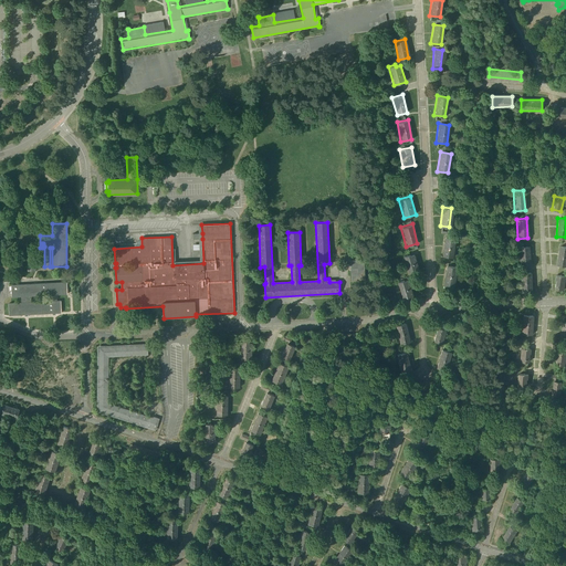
[(443,237),(440,255),(451,258),(454,239),(443,237)]
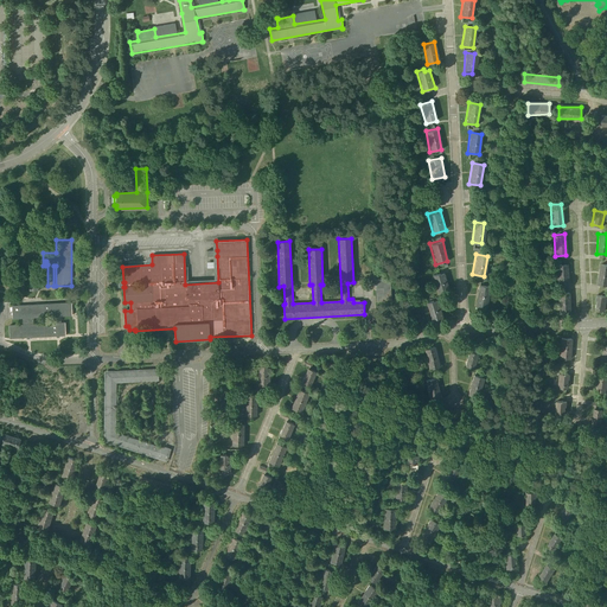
[(556,285),(568,285),(567,263),(555,263),(556,285)]
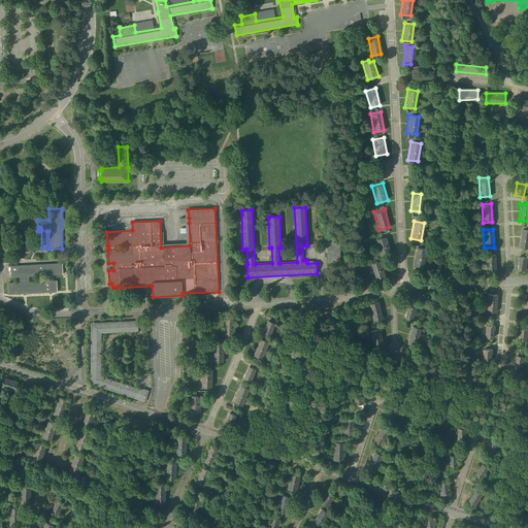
[(527,249),(527,243),(527,230),(522,229),(519,246),(527,249)]
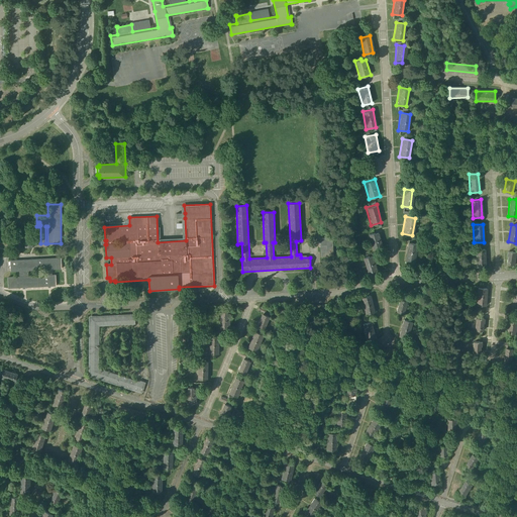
[(380,244),(378,231),(369,233),(371,246),(380,244)]
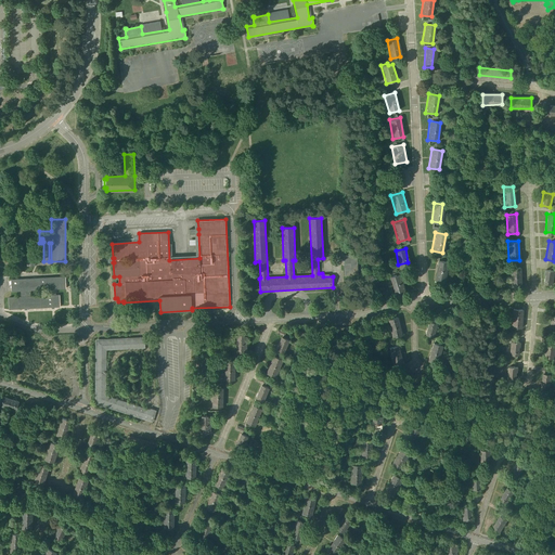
[(357,255),(344,256),(345,275),(358,274),(357,255)]
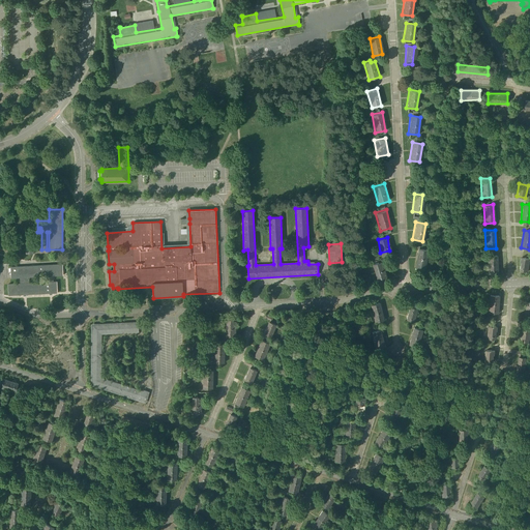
[(425,248),(415,248),(415,266),(425,266),(425,248)]
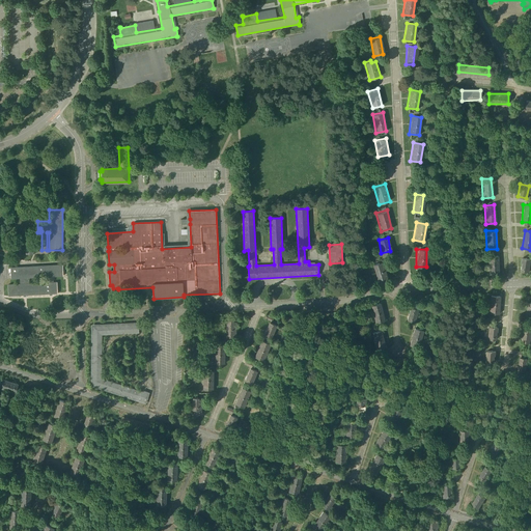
[(498,255),(487,255),(487,273),(499,273),(498,255)]
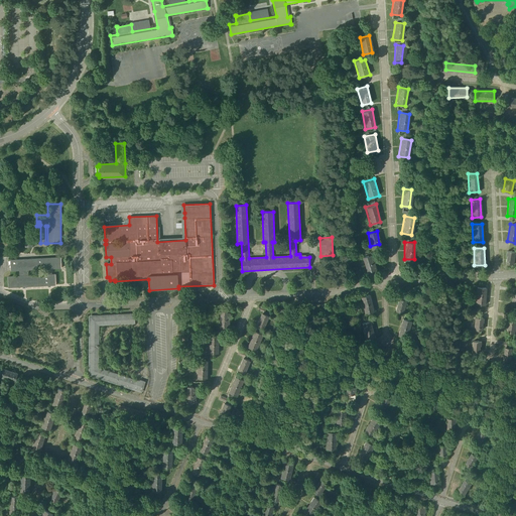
[(505,263),(514,264),(515,251),(506,251),(505,263)]
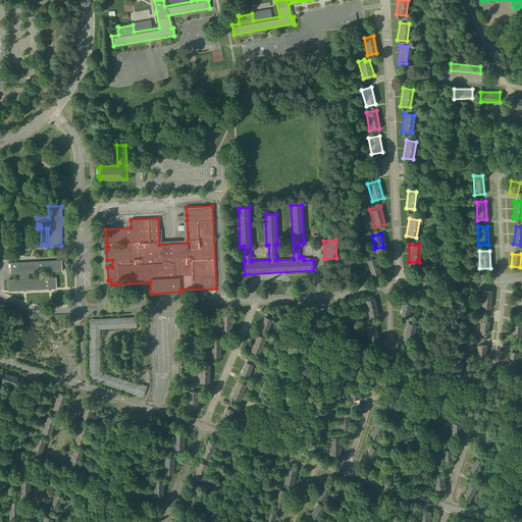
[(365,259),(370,276),(378,274),(374,257),(365,259)]
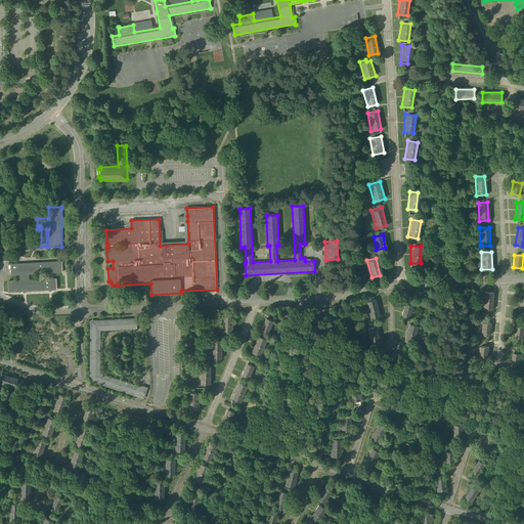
[(56,278),(52,278),(52,273),(62,272),(61,261),(10,264),(11,274),(19,274),(20,280),(8,281),(8,292),(23,291),(23,293),(26,293),(26,291),(49,290),(49,292),(52,292),(51,290),(57,290),(56,278)]
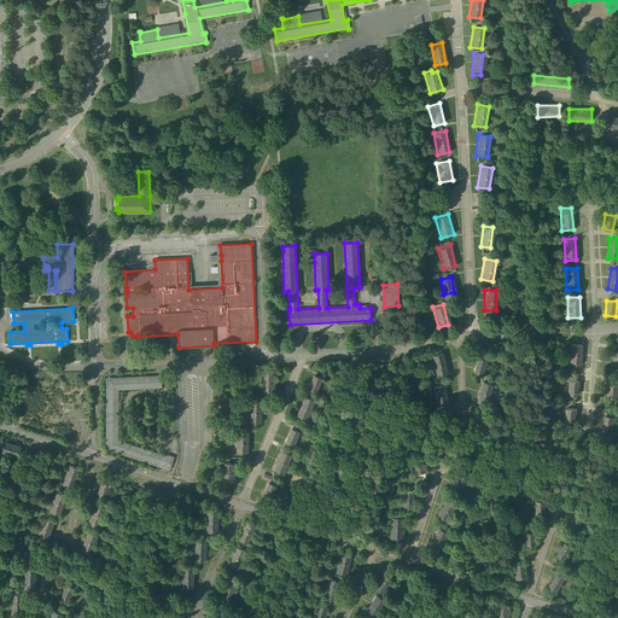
[(579,365),(581,344),(569,343),(569,365),(579,365)]
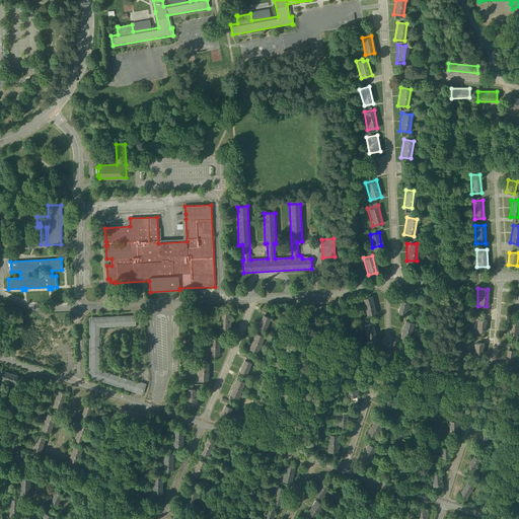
[(366,315),(375,313),(372,296),(362,297),(366,315)]
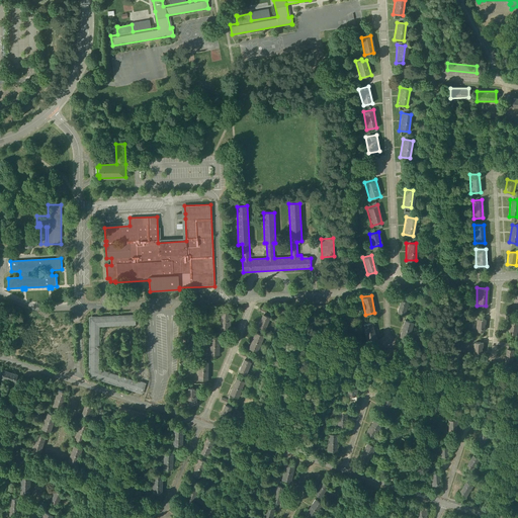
[(398,313),(404,315),(408,301),(401,299),(398,313)]
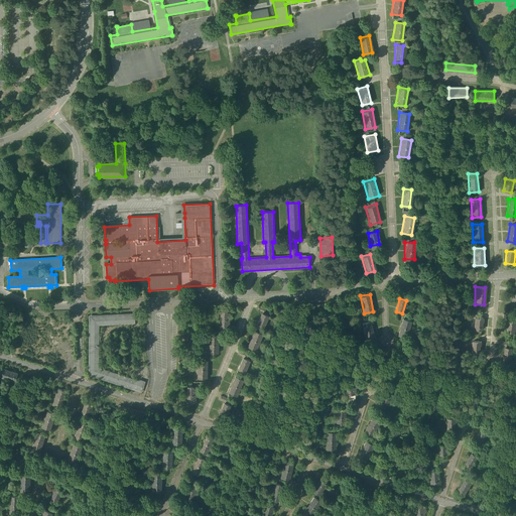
[(218,326),(229,325),(228,310),(217,311),(218,326)]
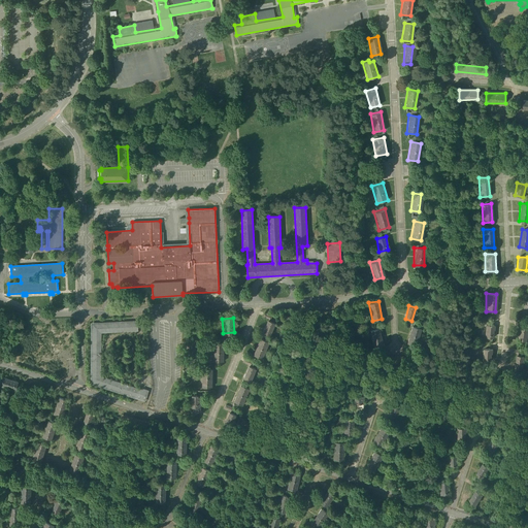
[(269,336),(274,323),(265,320),(261,332),(269,336)]
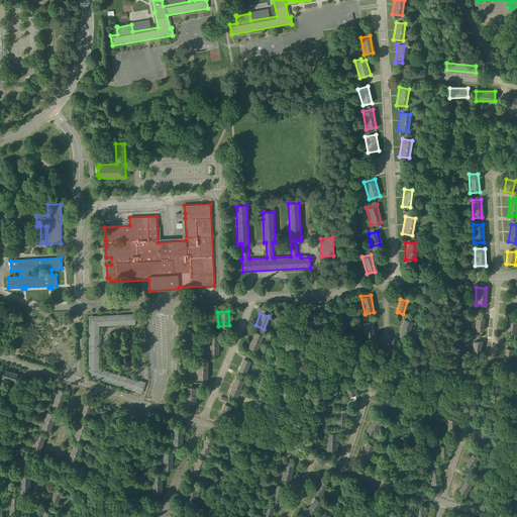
[(135,315),(90,318),(90,376),(142,393),(145,383),(139,381),(139,382),(99,369),(99,326),(135,324),(135,315)]
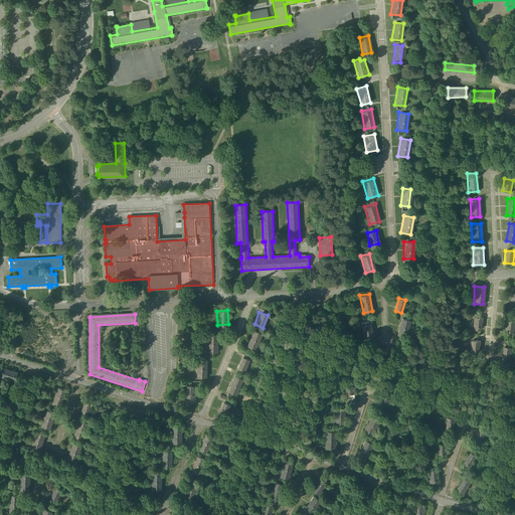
[(473,317),(473,329),(481,329),(481,317),(473,317)]
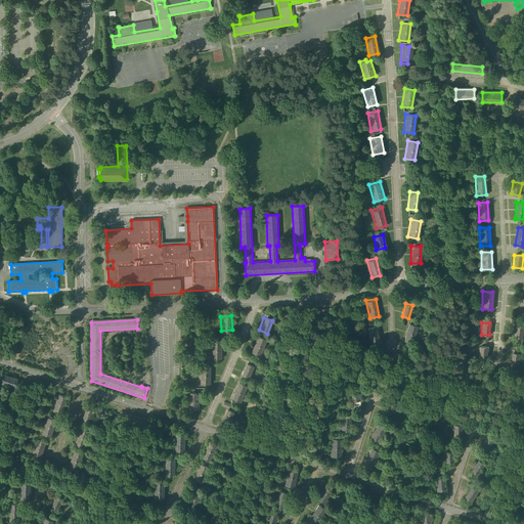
[(404,336),(415,340),(419,326),(408,323),(404,336)]
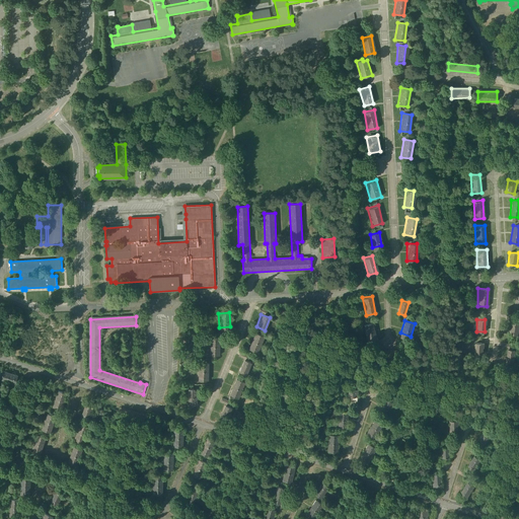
[(369,342),(376,340),(371,322),(365,324),(369,342)]
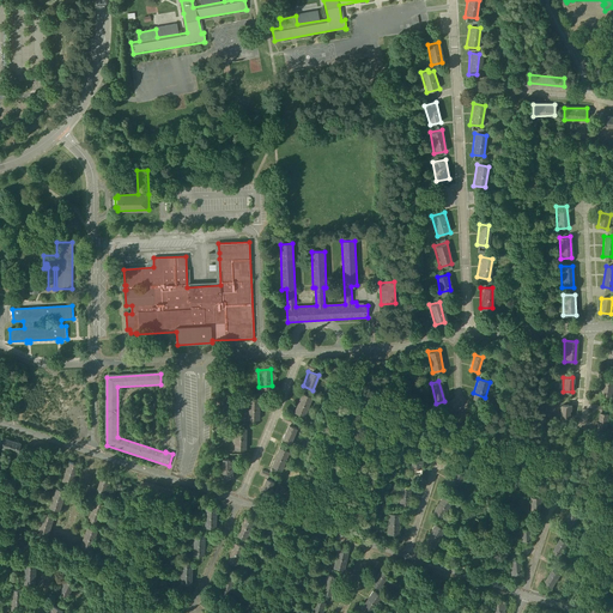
[(293,413),(304,416),(309,395),(298,393),(293,413)]
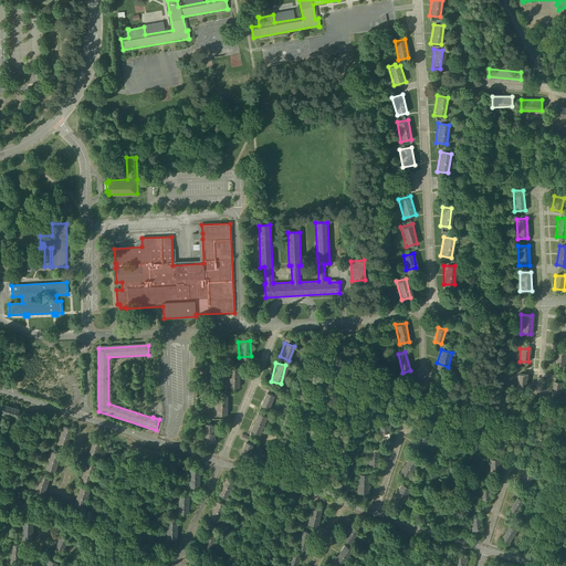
[(238,367),(227,367),(227,387),(238,387),(238,367)]
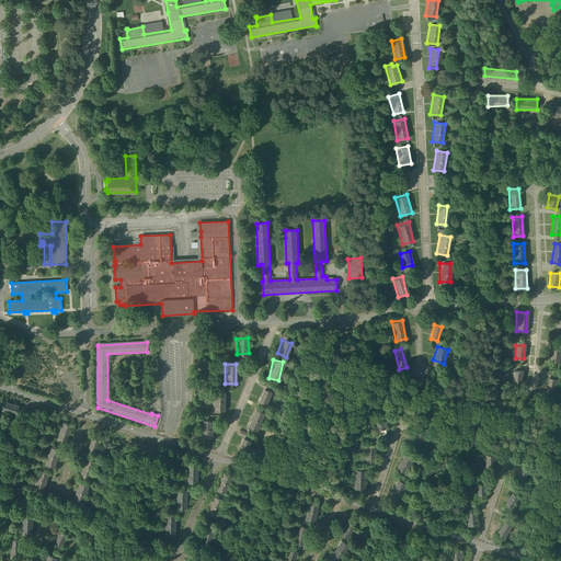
[(557,390),(557,377),(547,377),(547,390),(557,390)]
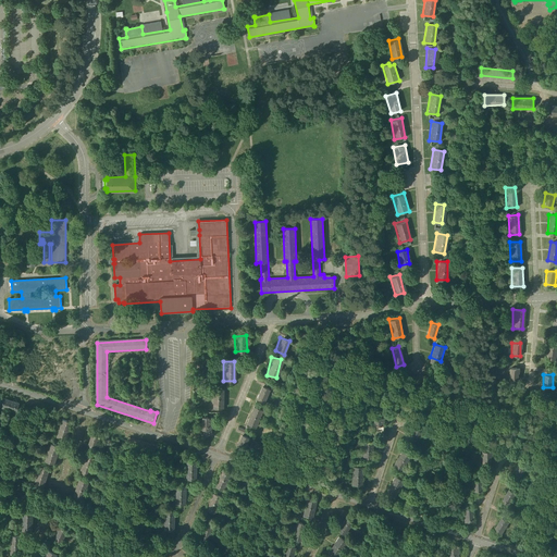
[(259,386),(257,400),(265,403),(269,388),(259,386)]
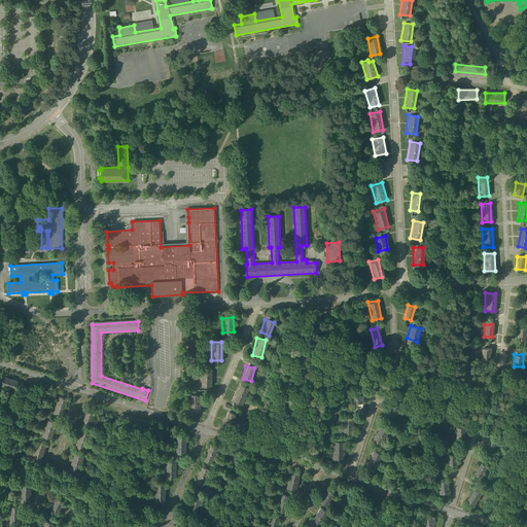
[(210,386),(210,367),(200,367),(199,386),(210,386)]
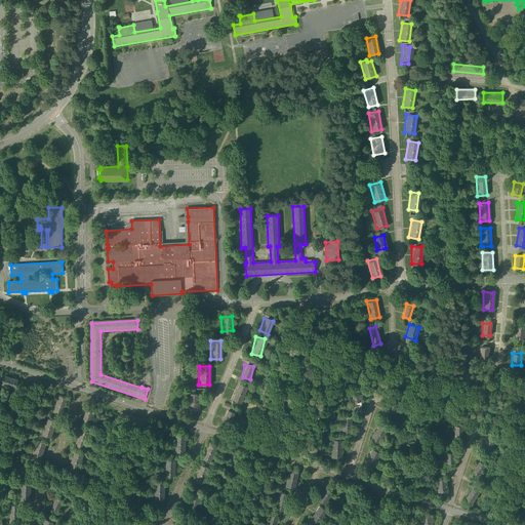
[(6,376),(1,374),(0,377),(0,384),(7,386),(9,378),(6,377),(6,376)]
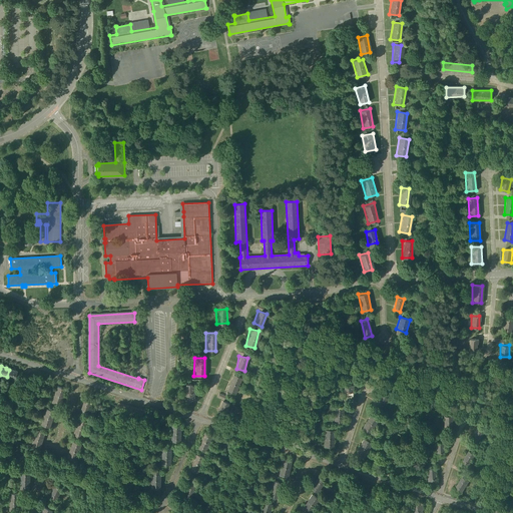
[(18,372),(12,370),(12,371),(9,370),(7,377),(15,380),(18,372)]
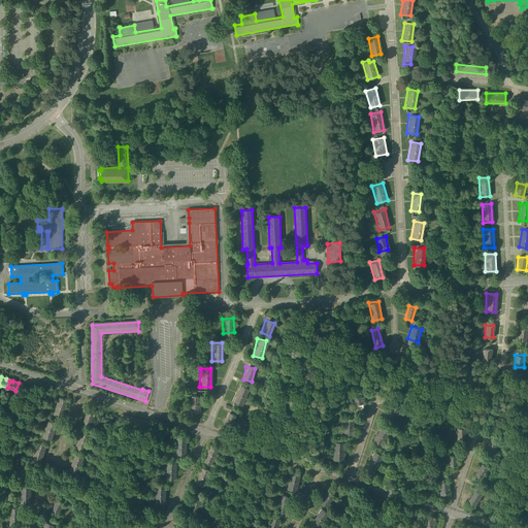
[(32,386),(24,383),(22,389),(31,391),(32,386)]
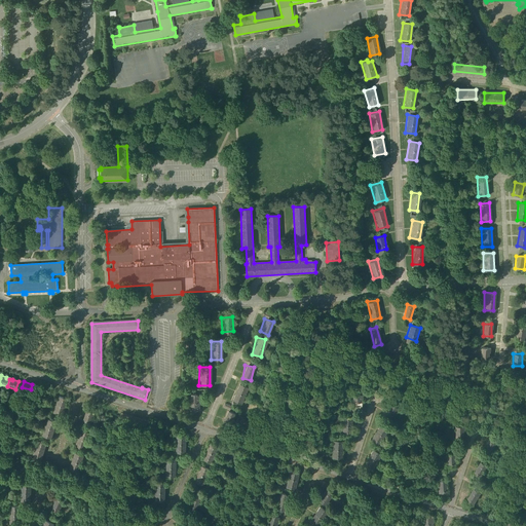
[(237,383),(231,401),(241,404),(248,386),(237,383)]
